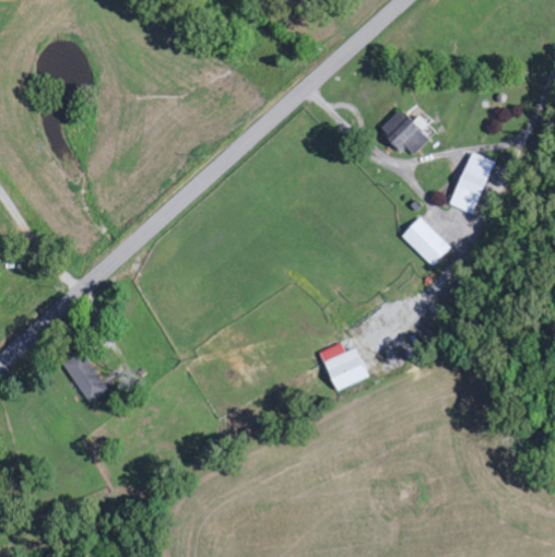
[(428,139),(421,129),(427,125),(417,113),(388,137),(400,151),(405,146),(412,153),(428,139)]
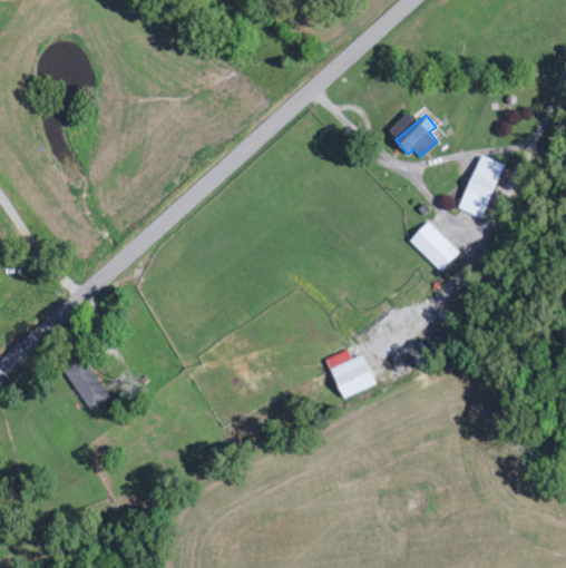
[(458,207),(481,217),(504,165),(480,155),(458,207)]
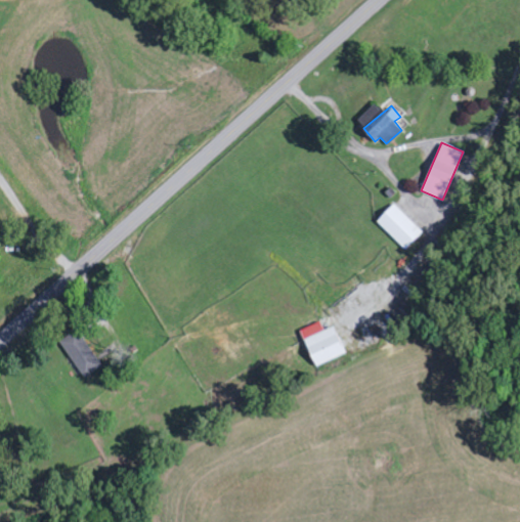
[(376,220),(403,249),(422,232),(394,203),(376,220)]
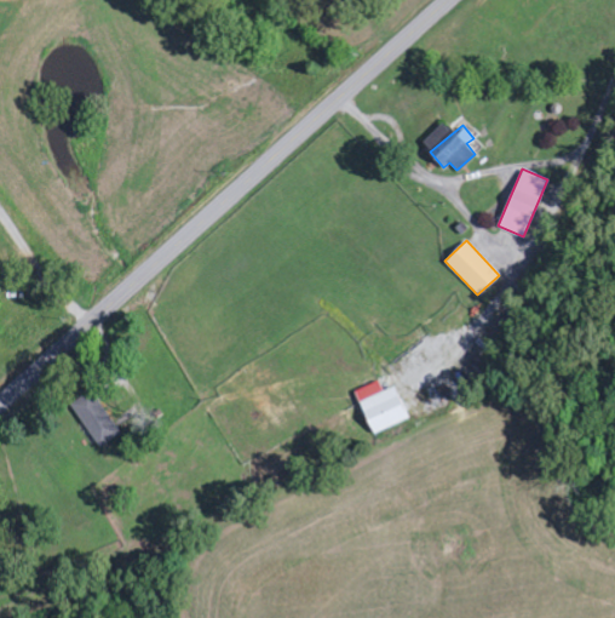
[(374,433),(408,417),(394,385),(383,390),(378,379),(355,390),(374,433)]
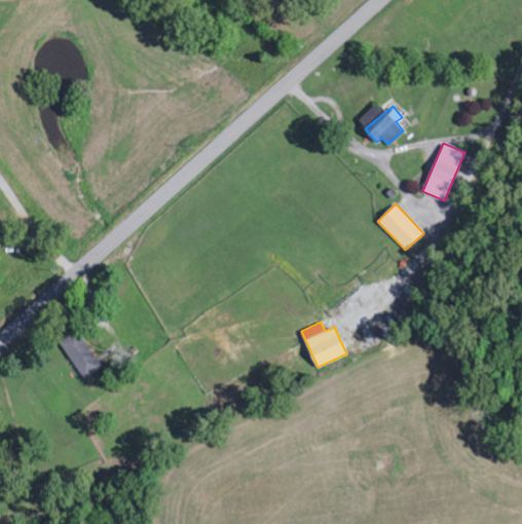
[(81,378),(101,368),(79,330),(61,340),(81,378)]
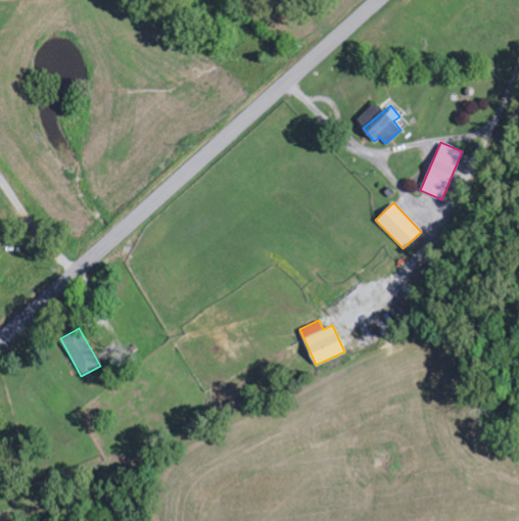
All buildings are outlined.
